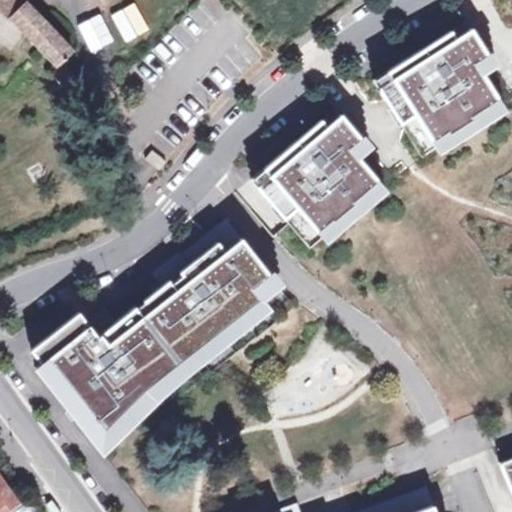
[(0,6),(57,66),(63,60),(73,51),(25,0),(2,0),(0,2),(0,6)]
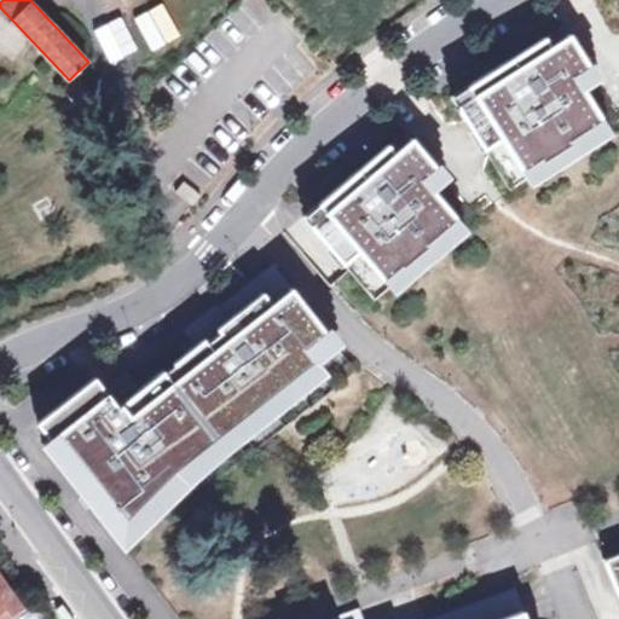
[(155,56),(183,38),(161,5),(133,24),(155,56)]
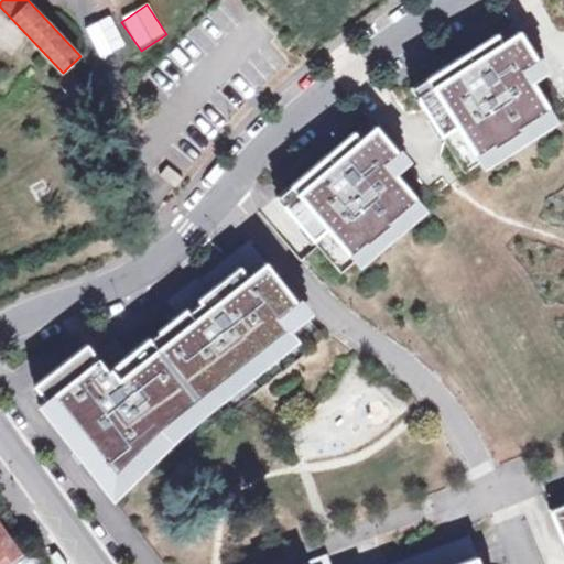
[(10,24),(0,31),(0,47),(4,53),(22,40),(10,24)]
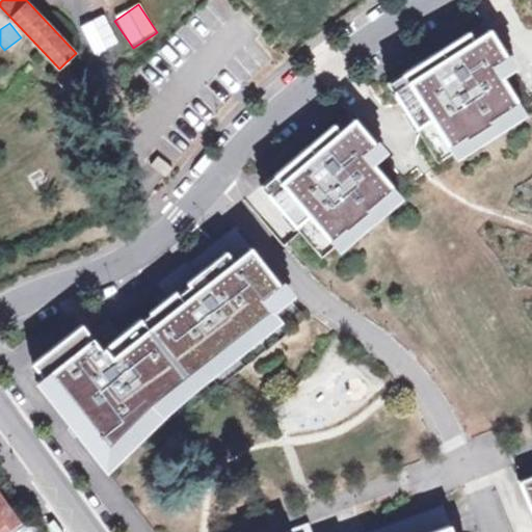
[(498,27),(491,32),(504,51),(511,47),(498,27)]
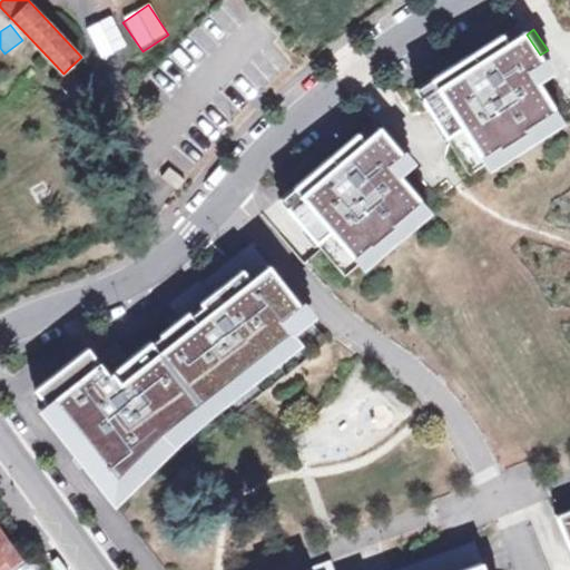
[(509,45),(503,36),(433,80),(438,89),(423,99),(471,176),(485,167),(481,159),(495,150),(500,158),(547,129),(542,121),(557,111),(537,81),(531,71),(544,62),(540,55),(527,35),(509,45)]
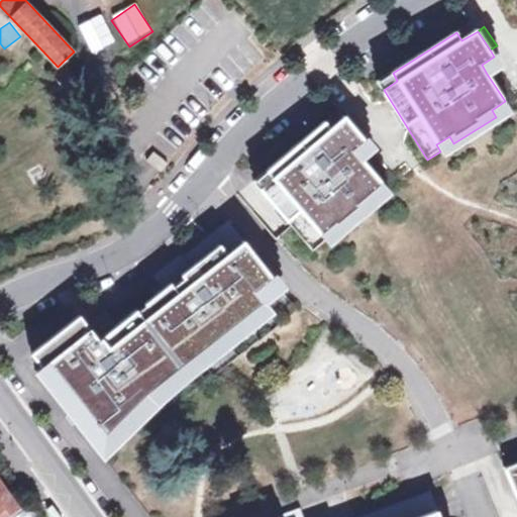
[(500,65),(494,57),(482,65),(487,74),(500,65)]
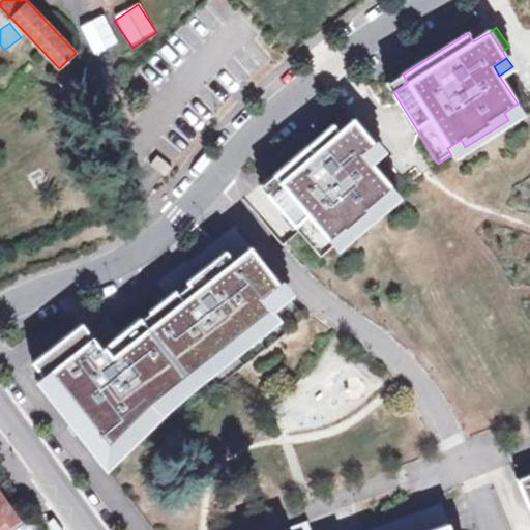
[(99,105),(65,62),(59,68),(53,75),(87,115),(99,105)]
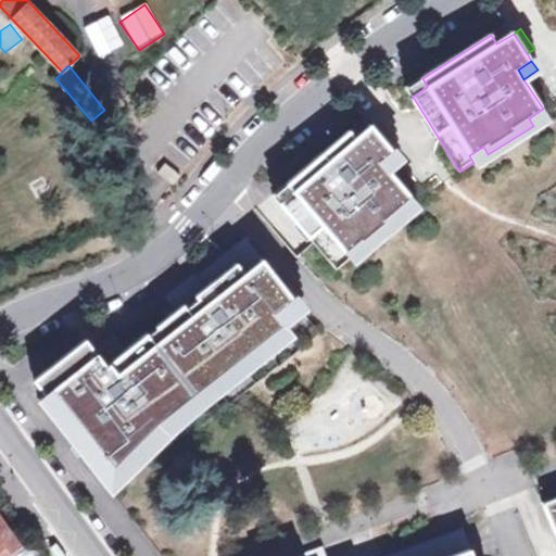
[(427,87),(422,78),(407,87),(413,97),(427,87)]
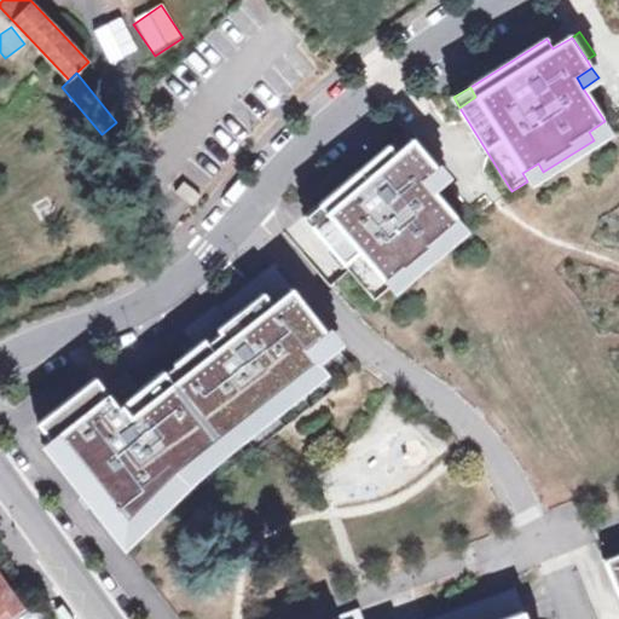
[(611,131),(605,121),(589,132),(594,140),(611,131)]
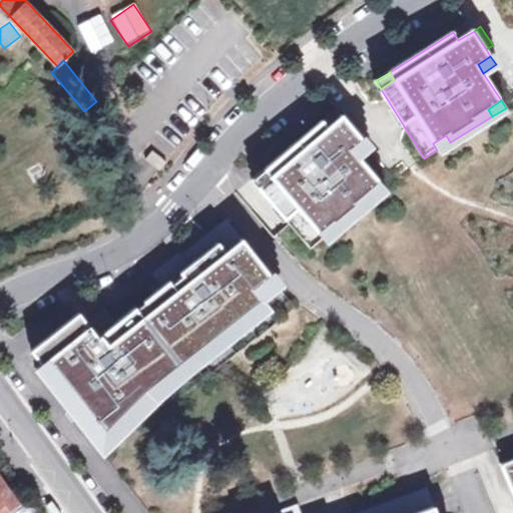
[(350,112),(344,117),(358,134),(364,129),(350,112)]
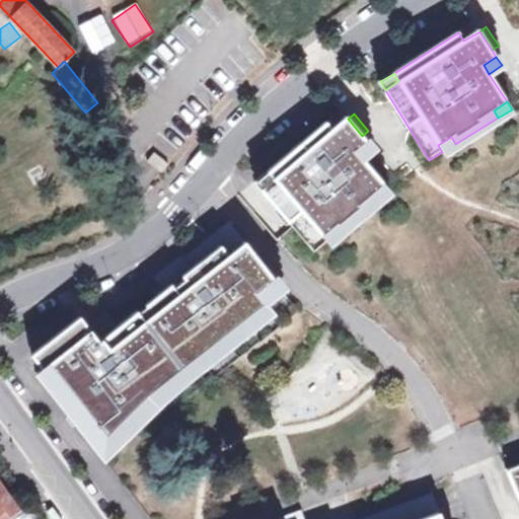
[(334,131),(326,123),(269,171),(275,179),(262,190),(315,253),(328,243),(323,236),(335,226),(341,232),(377,202),(372,195),(384,184),(363,158),(357,151),(367,142),(362,136),(348,119),(334,131)]
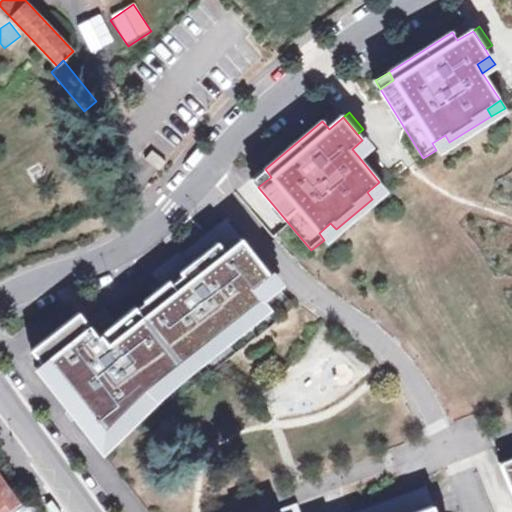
[(436,150),(449,142),(445,135),(432,143),(436,150)]
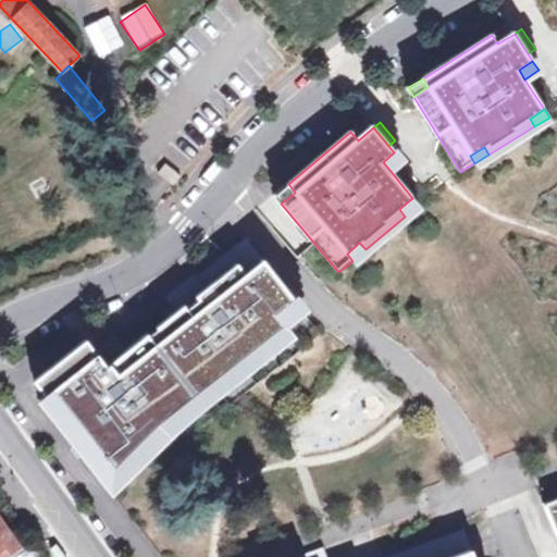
[(400,161),(394,152),(383,162),(390,170),(400,161)]
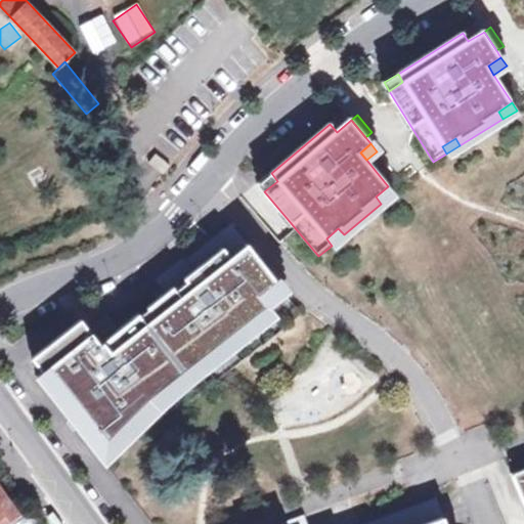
[(163,148),(157,157),(170,168),(176,160),(163,148)]
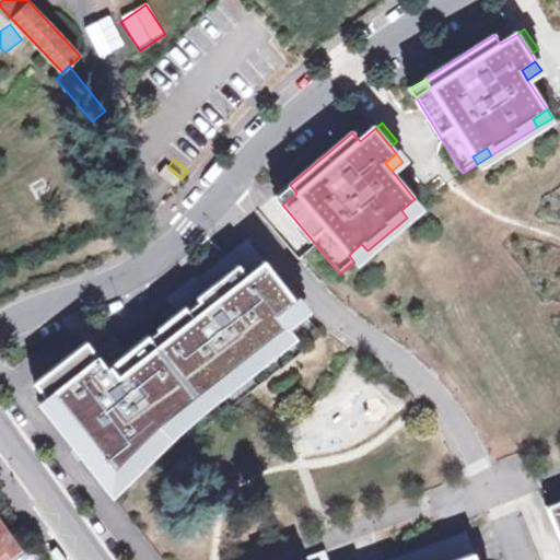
[(296,194),(290,185),(276,197),(282,205),(296,194)]
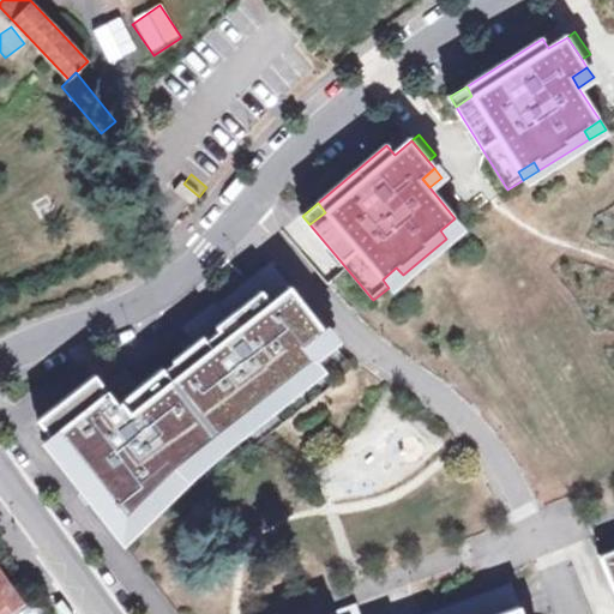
[(461,227),(455,218),(440,230),(446,239),(461,227)]
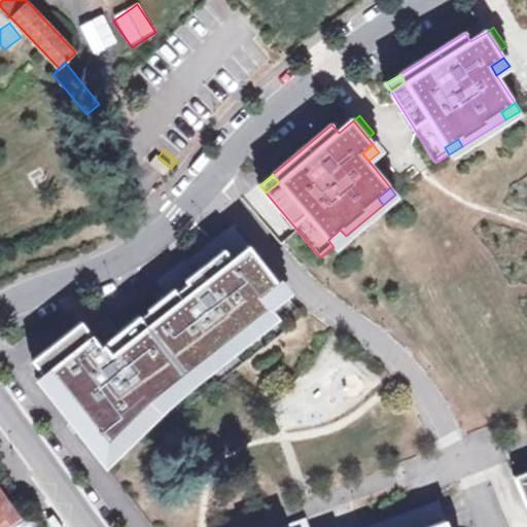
[(81,323),(34,360),(110,457),(115,452),(117,454),(159,413),(154,408),(254,329),(251,324),(287,295),(234,227),(168,281),(177,293),(142,321),(139,317),(119,332),(112,324),(94,339),(81,323)]
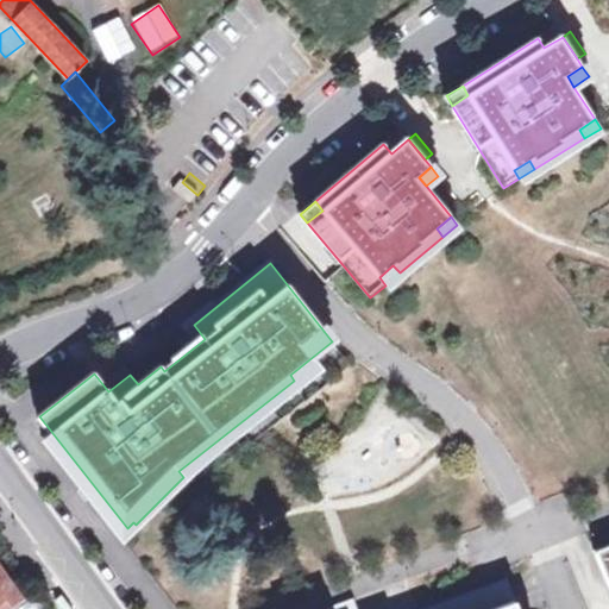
[(385,286),(400,272),(393,265),(380,277),(385,286)]
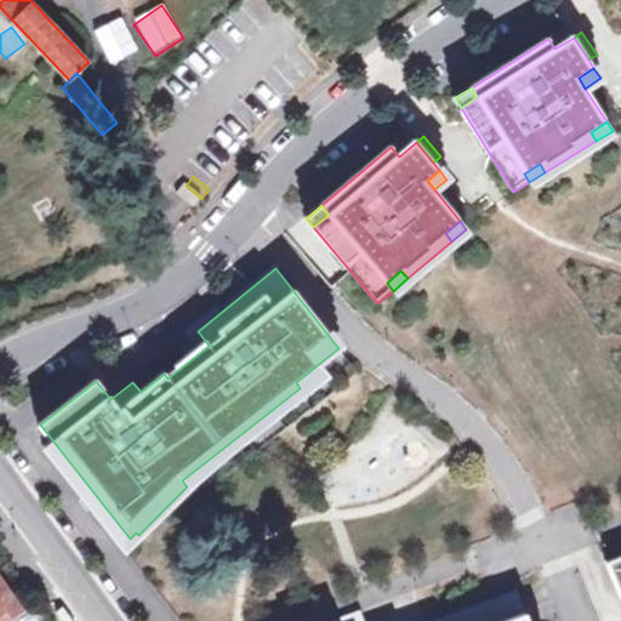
[(0,619),(18,607),(0,580),(0,619)]
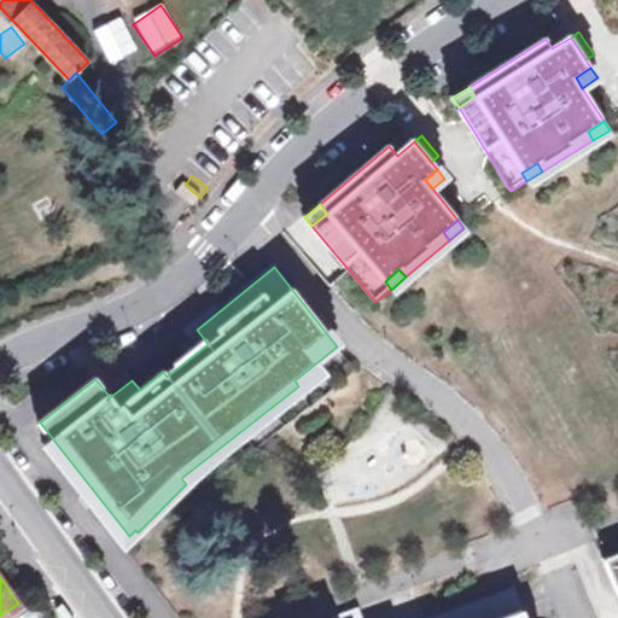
[(525,617),(517,594),(449,617),(357,617),(355,611),(333,617),(525,617)]
